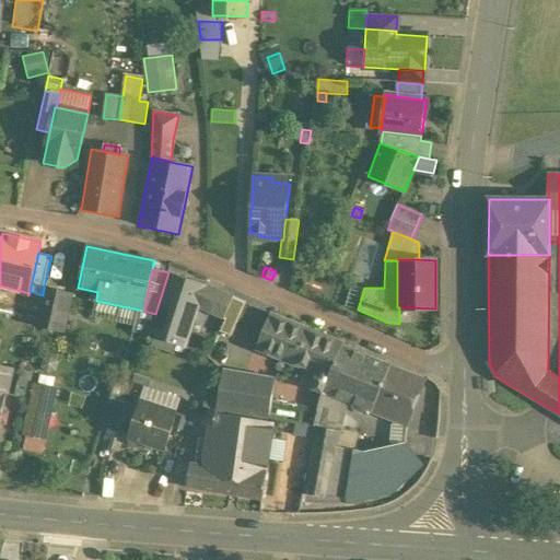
[(207,286),(168,272),(155,314),(148,335),(186,349),(199,308),(207,286)]
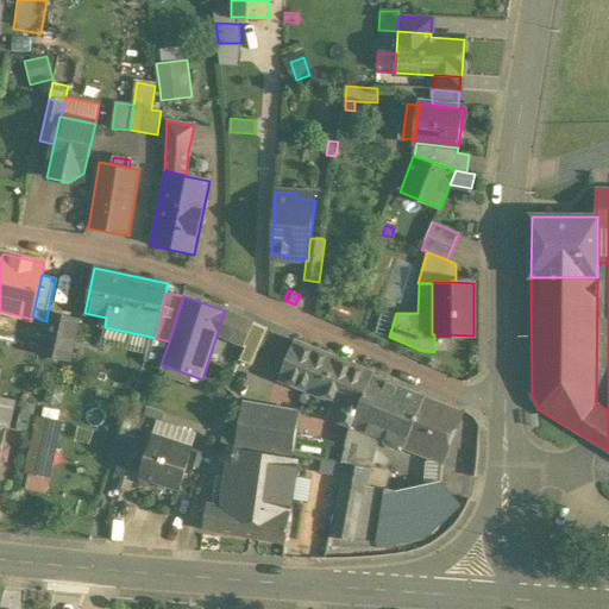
[(385,314),(372,308),(365,326),(378,332),(385,314)]
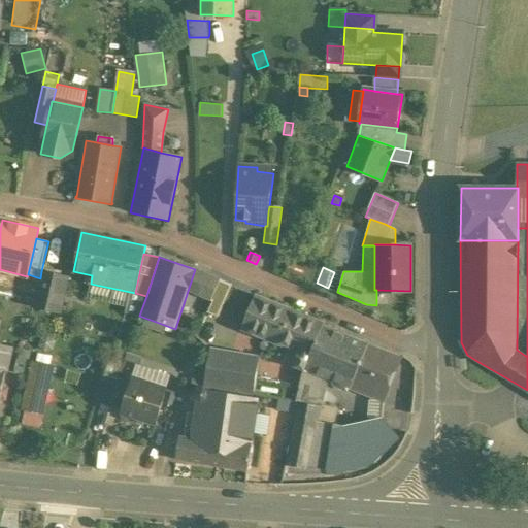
[(233,286),(195,269),(188,291),(218,303),(218,304),(224,306),(233,286)]
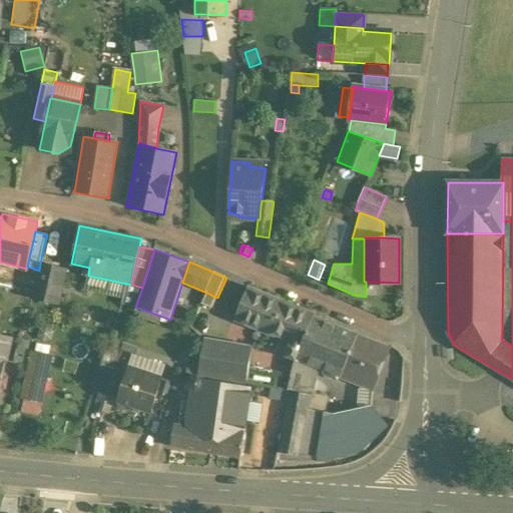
[(66,270),(40,264),(39,271),(32,299),(58,305),(66,270)]
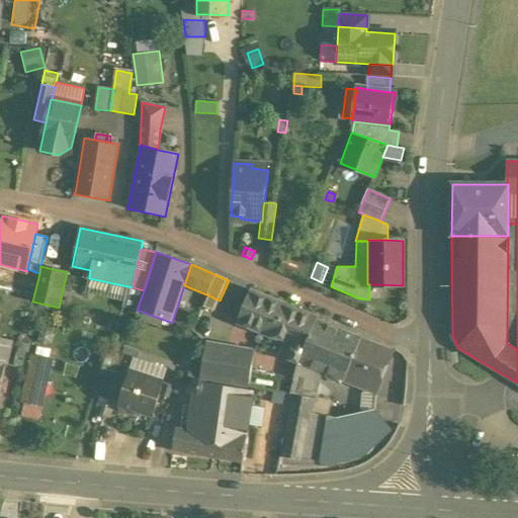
[(285,304),(250,289),(237,323),(272,338),(285,304)]
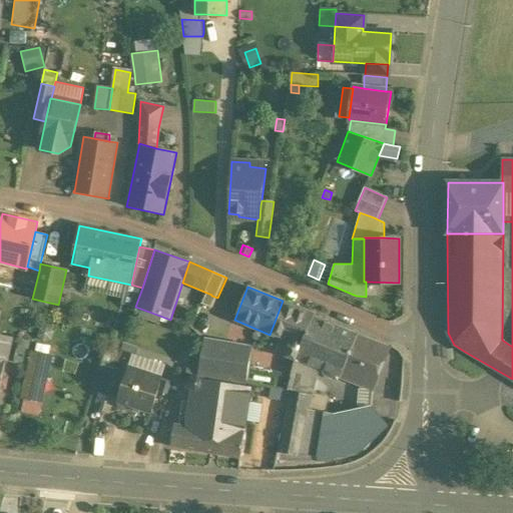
[(315,314),(283,301),(270,335),(282,340),(276,353),(296,361),(297,360),(314,317),(315,314)]
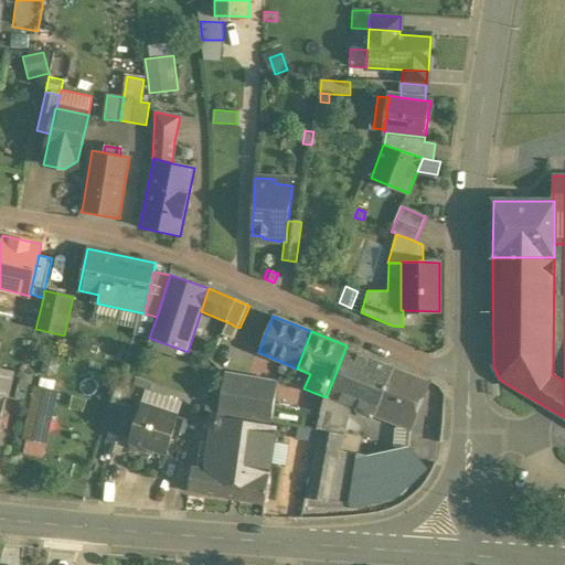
[(31,345),(23,344),(21,352),(30,354),(31,345)]
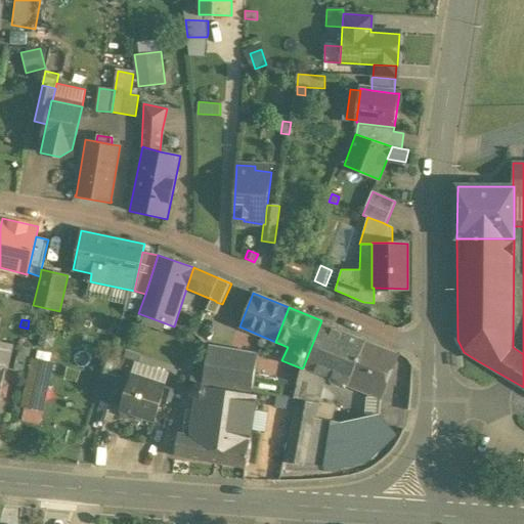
[(365,341),(320,323),(303,367),(326,377),(347,385),(365,341)]
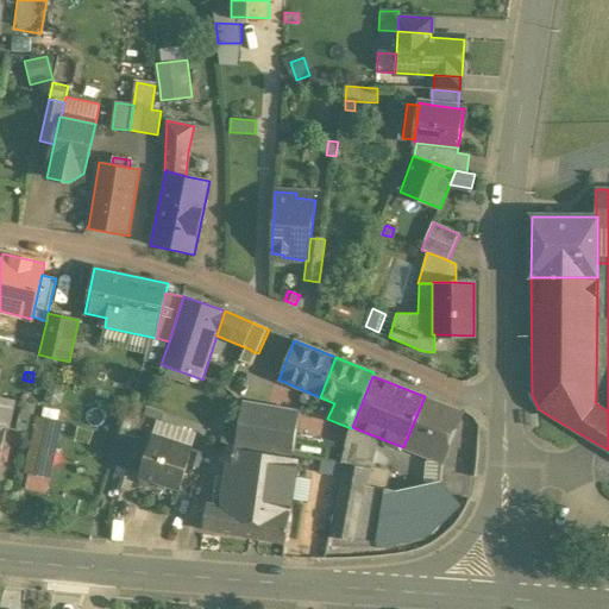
[(66,396),(61,388),(51,388),(46,397),(51,405),(61,405),(66,396)]
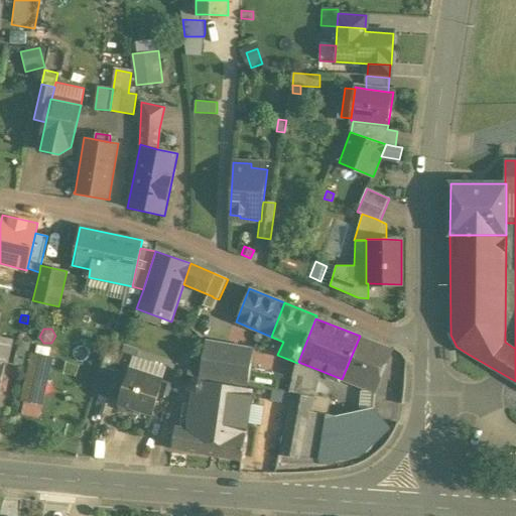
[(360,336),(342,379),(375,391),(393,350),(360,336)]
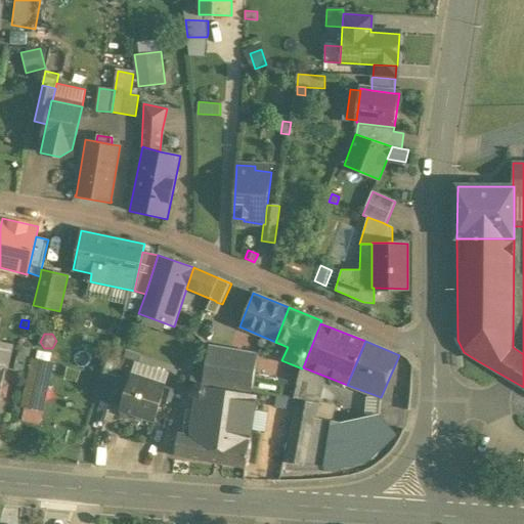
[(0,365),(6,367),(11,346),(0,343),(0,365)]
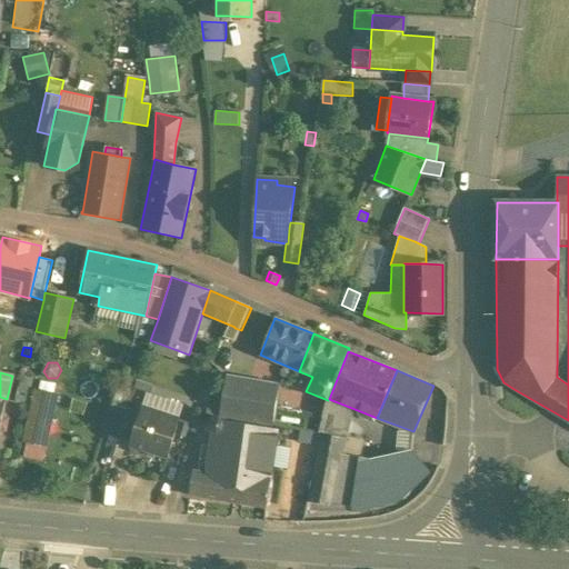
[(272,427),(280,385),(227,376),(220,417),(272,427)]
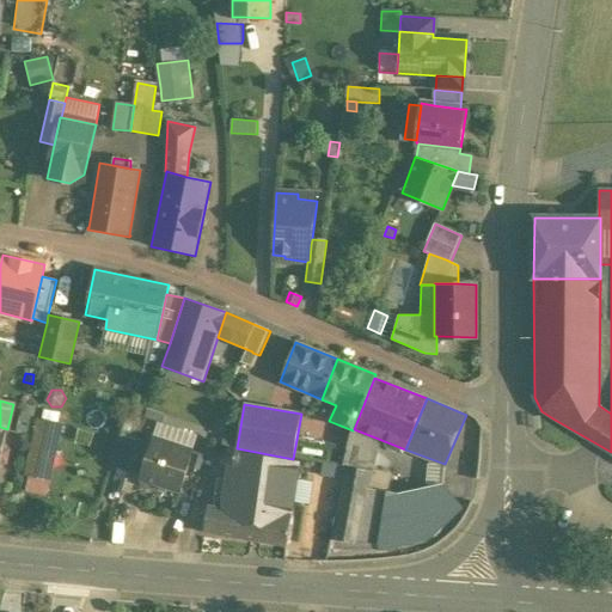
[(38,421),(26,475),(49,479),(62,426),(38,421)]
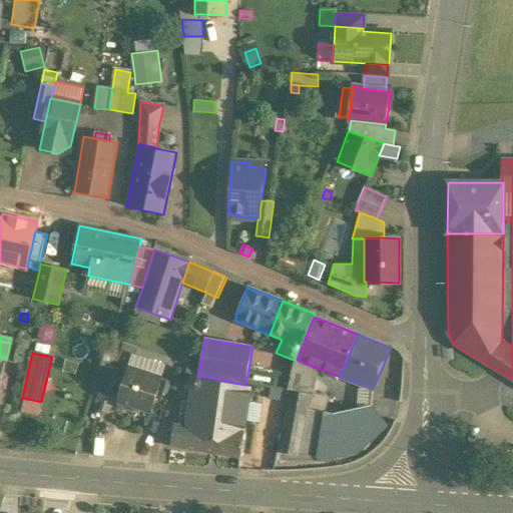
[(128,368),(162,378),(165,380),(170,367),(133,354),(128,368)]
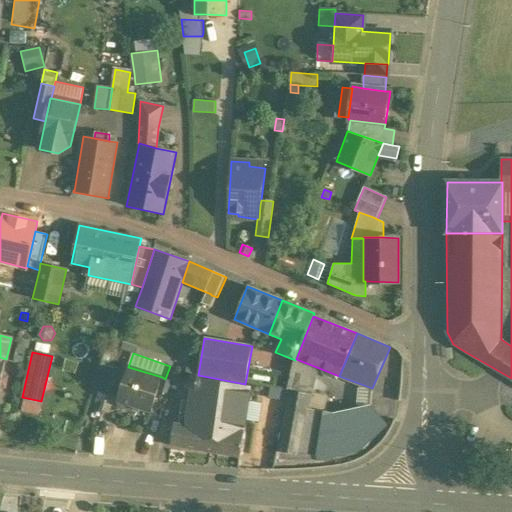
[(319,368),(296,359),(295,360),(289,391),(287,405),(309,409),(312,396),(319,368)]
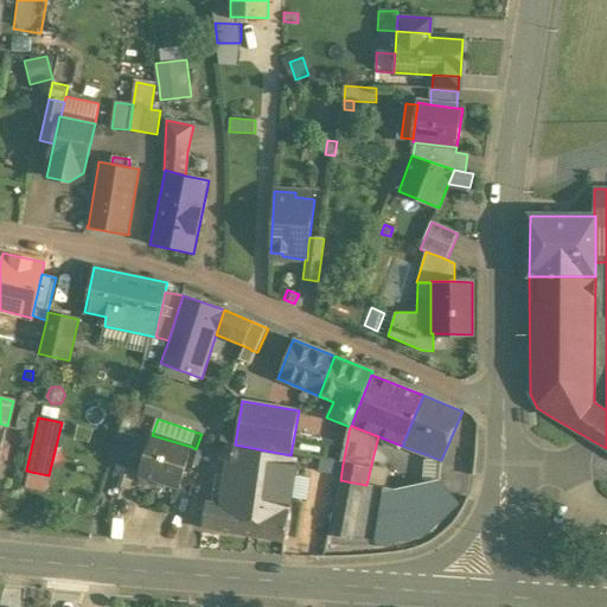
[(136,436),(120,432),(112,459),(128,464),(136,436)]
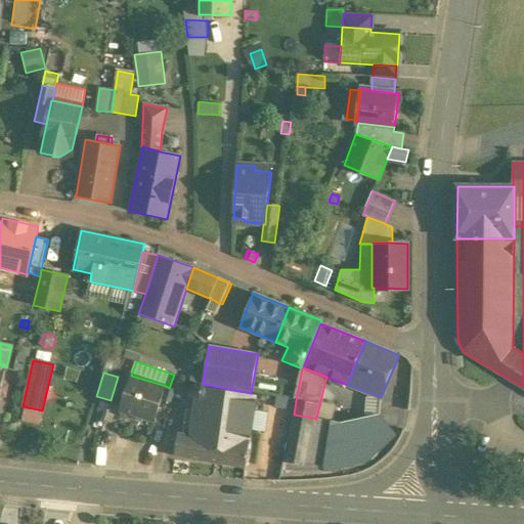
[(166,386),(131,376),(129,381),(122,404),(120,409),(155,421),(166,386)]
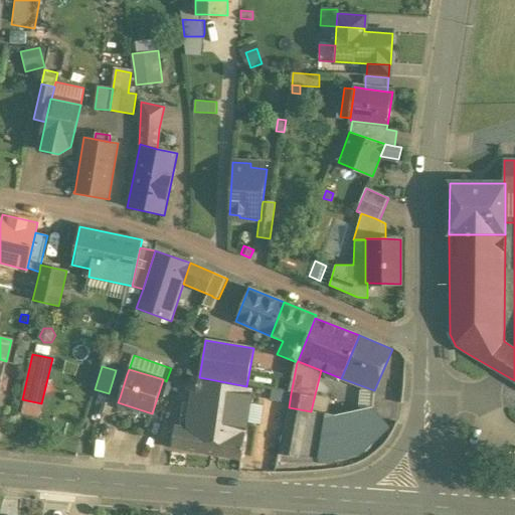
[(116,370),(109,393),(120,397),(127,374),(116,370)]
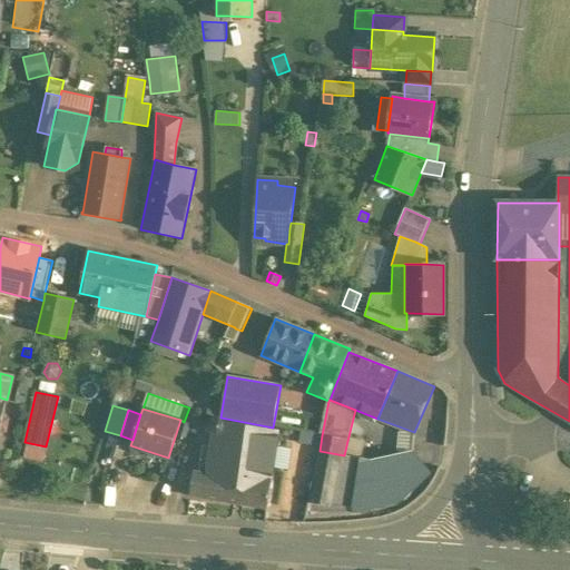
[(276,430),(220,421),(220,420),(218,420),(215,421),(213,422),(212,425),(212,428),(213,431),(215,432),(217,433),(216,446),(202,444),(197,473),(194,472),(190,497),(267,509),(272,480),(268,480),(276,430)]
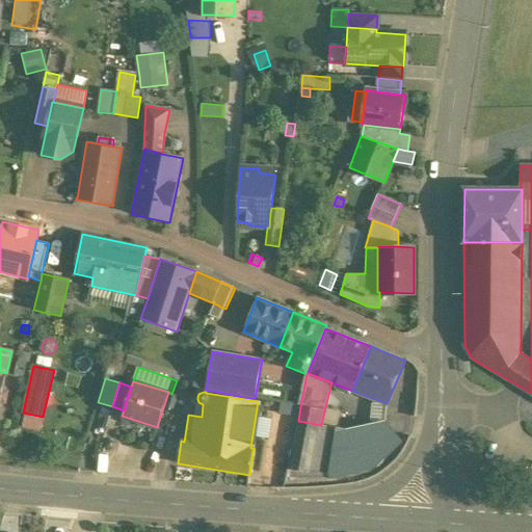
[(371,420),(383,422),(387,403),(373,402),(371,420)]
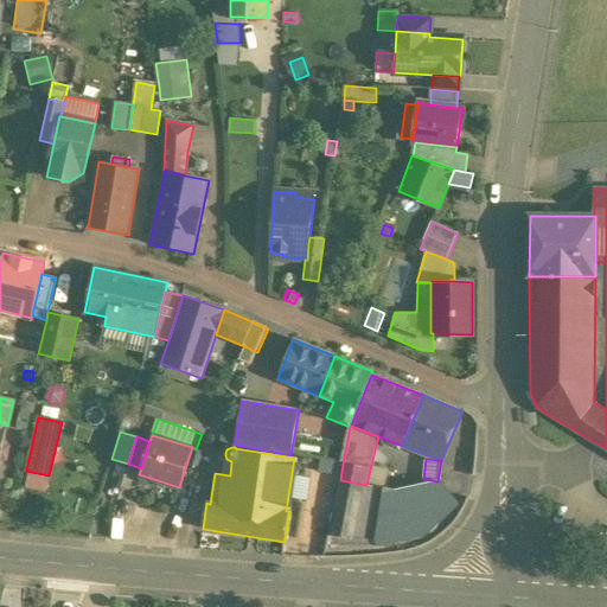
[(366,485),(383,489),(387,473),(370,470),(366,485)]
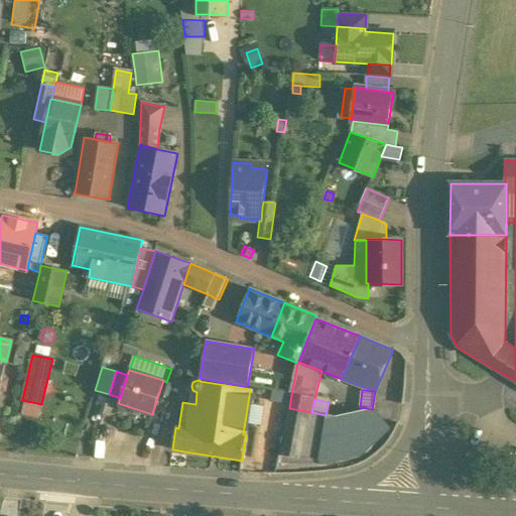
[(311,412),(289,408),(283,436),(277,469),(320,466),(319,462),(318,458),(326,415),(311,412)]
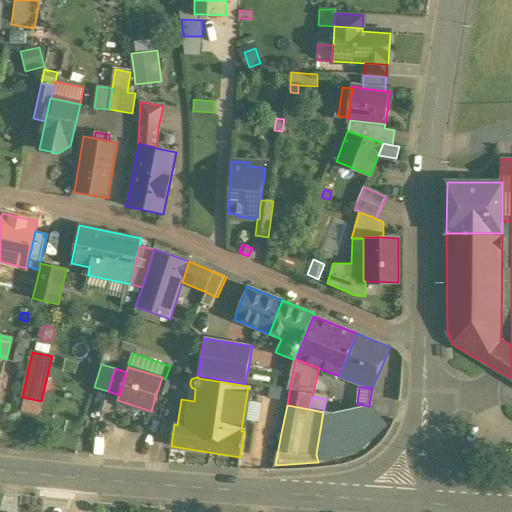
[(335,414),(323,412),(316,454),(317,458),(318,462),(357,453),(387,427),(369,406),(335,414)]
